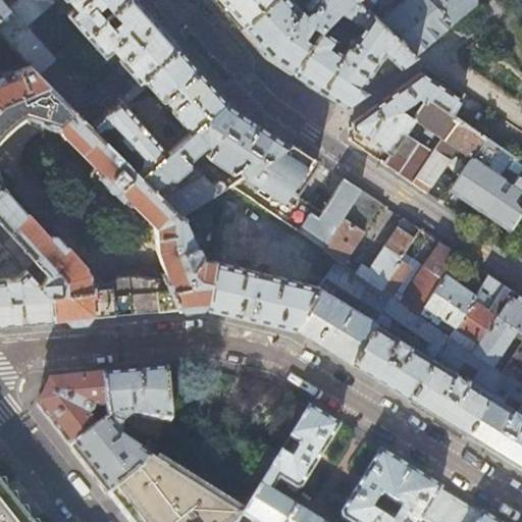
[(0,0),(0,17),(9,10),(0,0)]
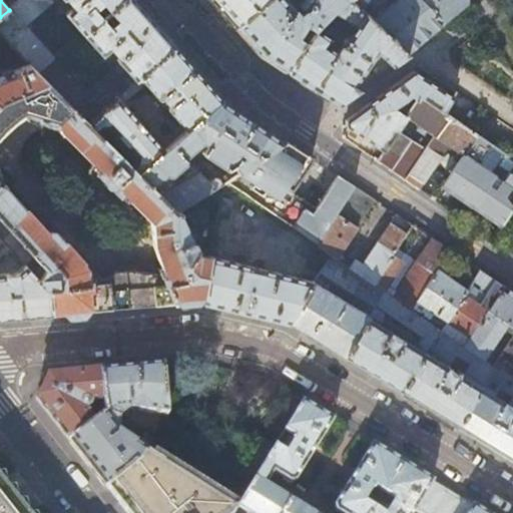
[(122,0),(19,0),(9,10),(0,17),(0,33),(41,75),(57,60),(27,26),(56,0),(64,0),(66,1),(68,0),(75,8),(66,15),(84,35),(122,0)]
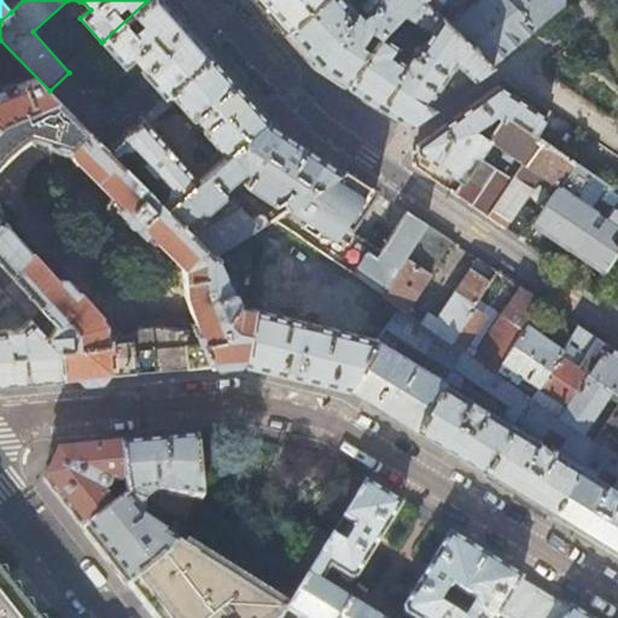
[(211,56),(162,0),(147,0),(101,42),(126,69),(136,60),(145,70),(143,73),(146,77),(164,98),(211,56)]
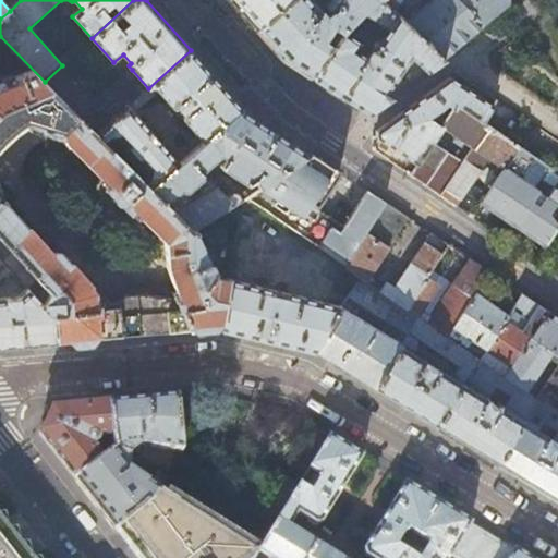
[(233,0),(258,27),(288,0),(233,0)]
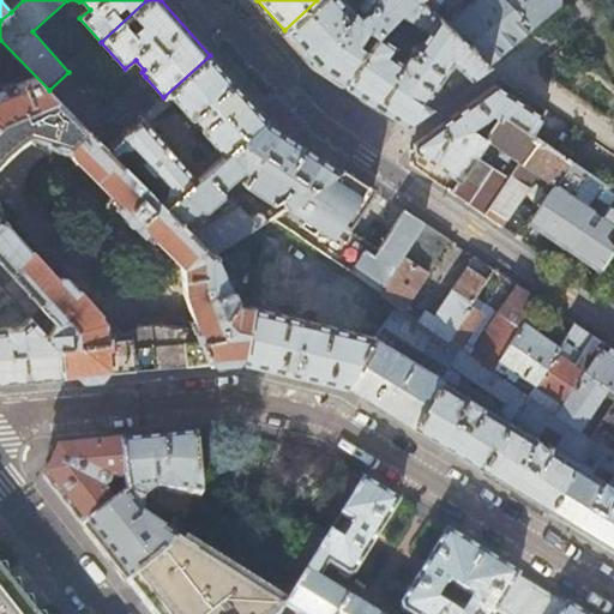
[(363,0),(359,5),(359,10),(357,8),(354,13),(348,7),(351,4),(350,0),(317,0),(284,30),(313,62),(344,83),(378,29),(408,0),(363,0)]
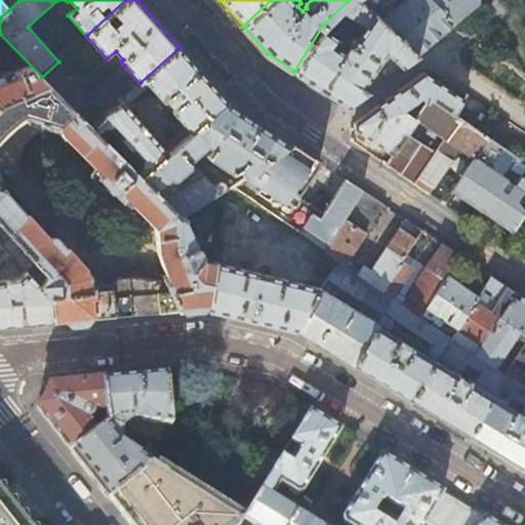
[(416,56),(379,19),(359,0),(349,0),(323,25),(294,71),(347,107),(368,91),(362,86),(385,50),(390,52),(402,67),(416,56)]
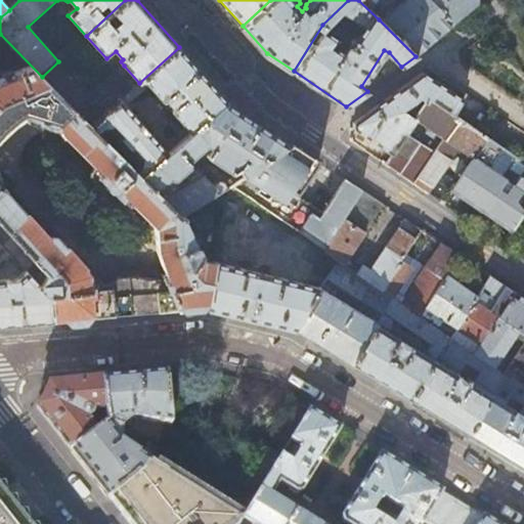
[(406,0),(379,19),(416,56),(454,23),(437,5),(431,0),(406,0)]
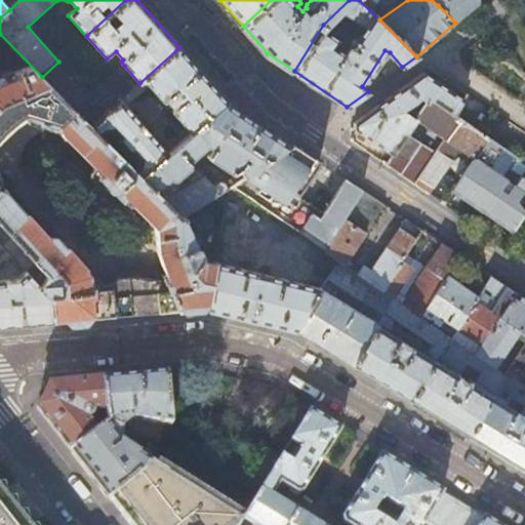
[(478,0),(443,0),(438,5),(455,23),(478,4),(478,0)]
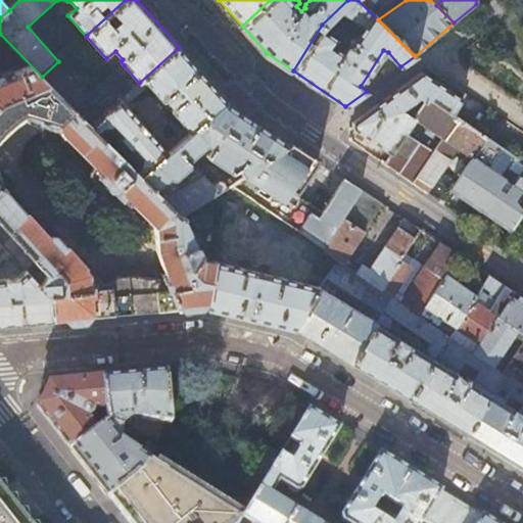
[(522,18),(513,32),(522,51),(522,18)]
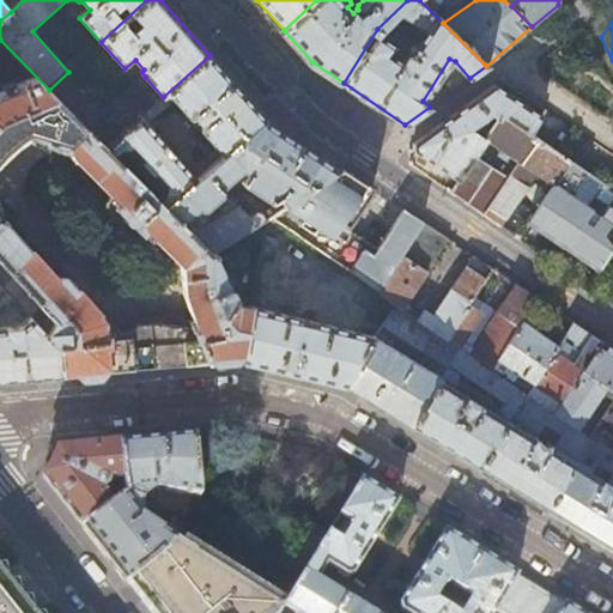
[(0,285),(30,317),(60,351),(62,376),(242,360),(248,307),(236,305),(216,250),(212,253),(182,222),(168,208),(157,196),(117,157),(107,146),(49,90),(0,40),(0,285)]
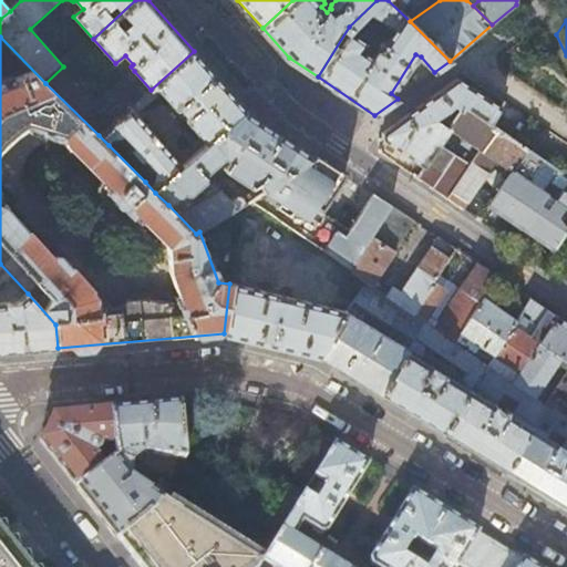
[(245,110),(194,51),(151,90),(130,107),(137,116),(162,94),(179,114),(182,113),(187,120),(186,122),(200,138),(175,161),(183,167),(245,110)]
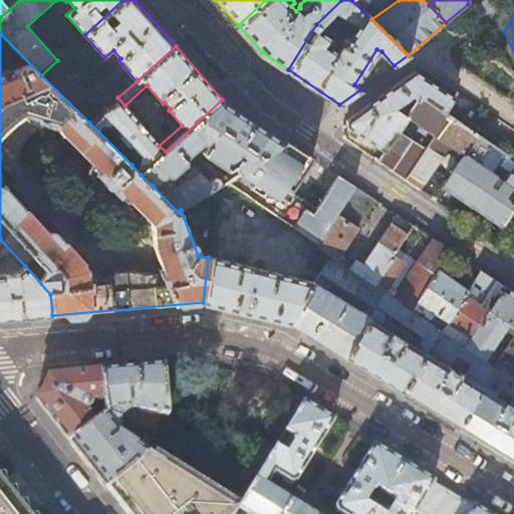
[(88,95),(57,60),(41,75),(89,122),(117,97),(137,81),(121,64),(88,95)]
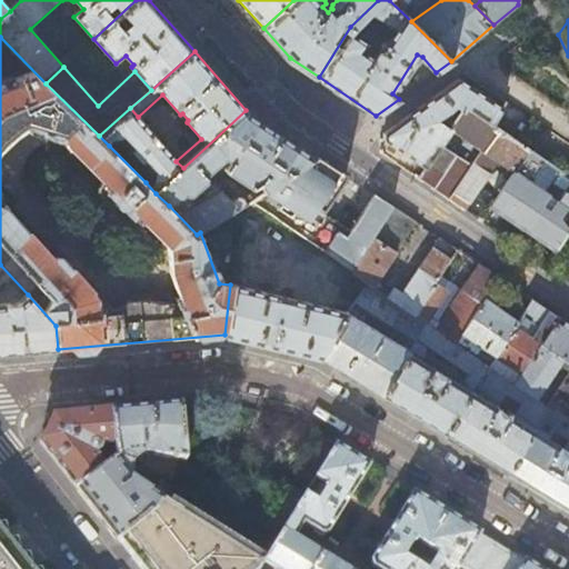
[(466,107),(491,123),(502,108),(458,77),(383,132),(385,141),(422,168),(466,107)]
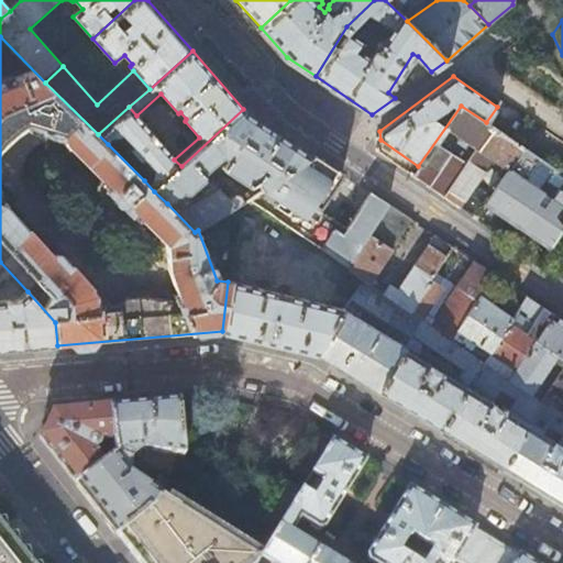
[(510,169),(525,150),(486,122),(461,106),(418,166),(412,175),(459,207),(492,158),(509,170),(510,169)]
